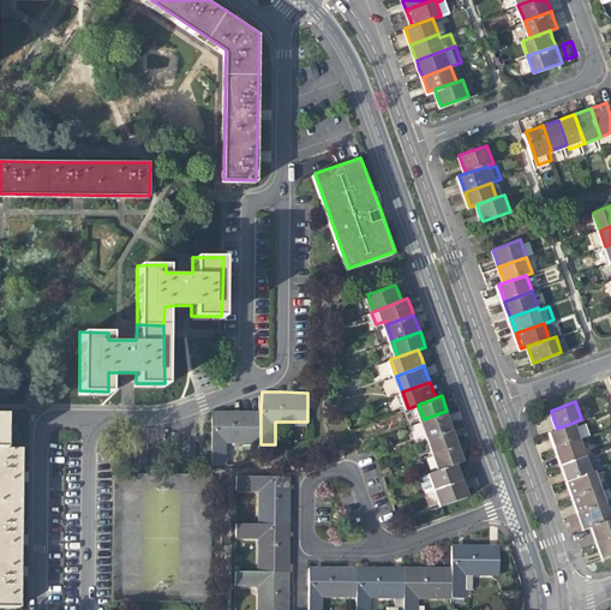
[(226,438),(261,438),(261,410),(235,410),(213,410),(213,462),(226,462),(226,438)]
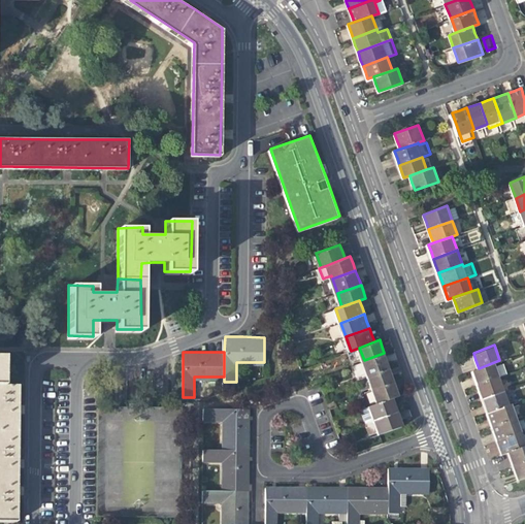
[(364,360),(368,374),(389,367),(387,360),(384,353),(364,360)]
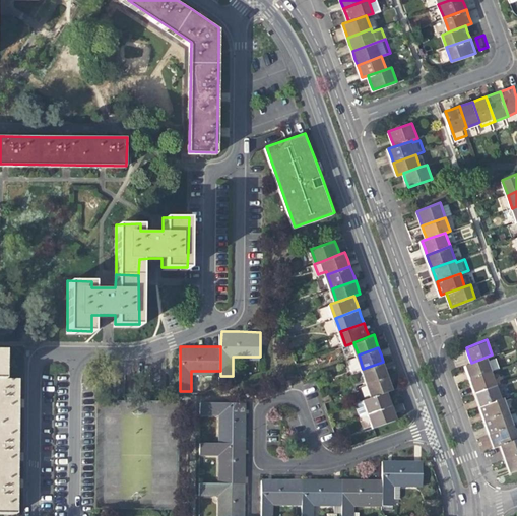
[(0,512),(16,513),(16,493),(17,449),(18,396),(18,379),(4,379),(5,349),(0,348),(0,512)]
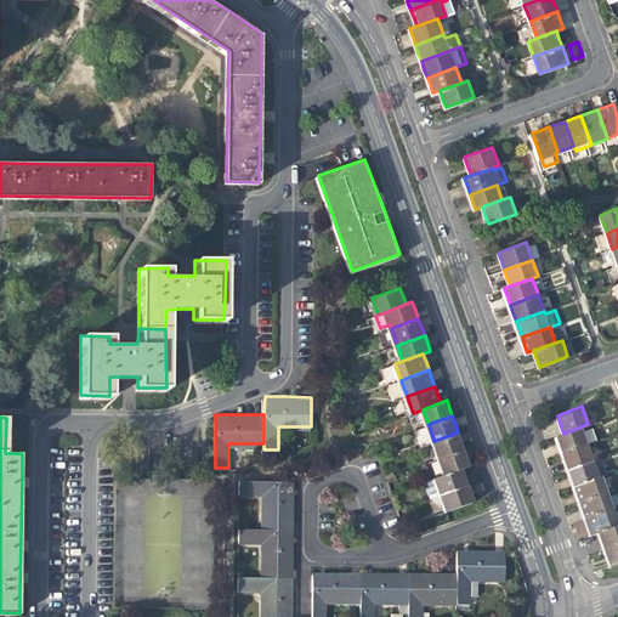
[(560,443),(562,452),(588,442),(582,426),(563,434),(557,436),(560,443)]
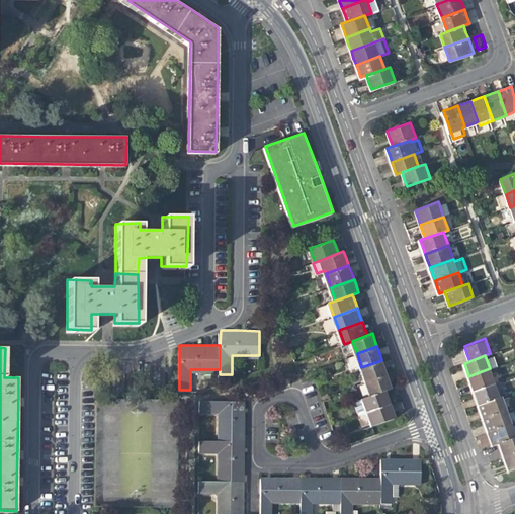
[(361,367),(367,381),(388,374),(384,366),(381,360),(361,367)]
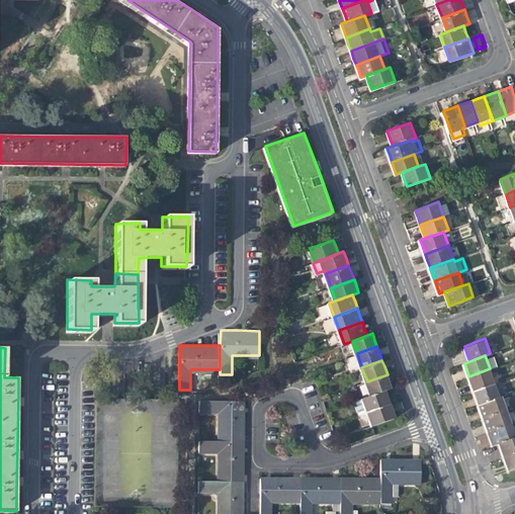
[(471,383),(474,390),(495,381),(490,368),(468,376),(471,383)]
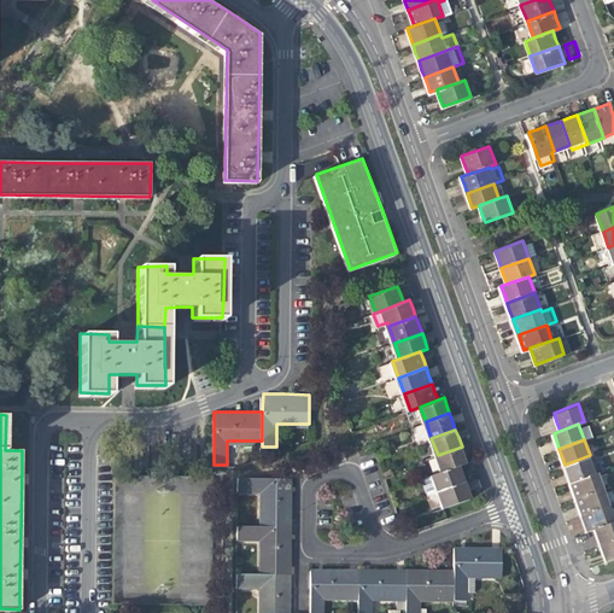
[(465,455),(462,447),(438,455),(443,471),(460,465),(467,462),(465,455)]
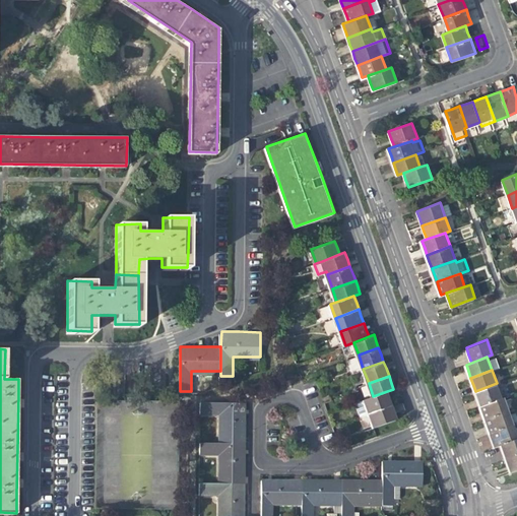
[(502,398),(497,383),(475,391),(478,399),(480,405),(502,398)]
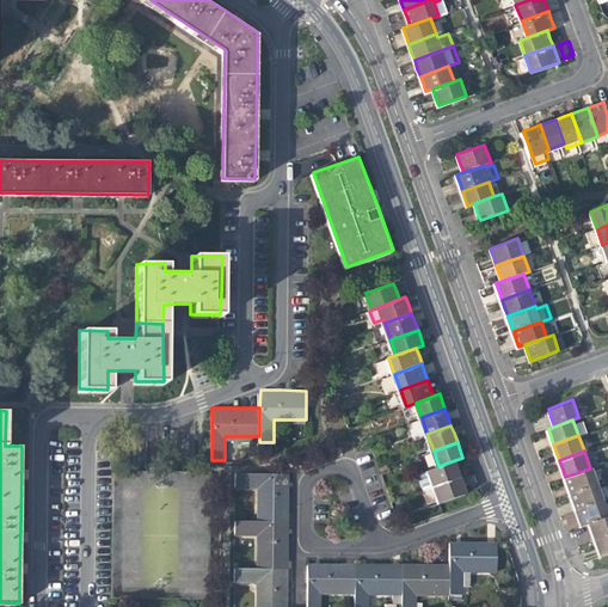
[(421,472),(425,488),(435,485),(461,476),(459,468),(455,460),(438,466),(421,472)]
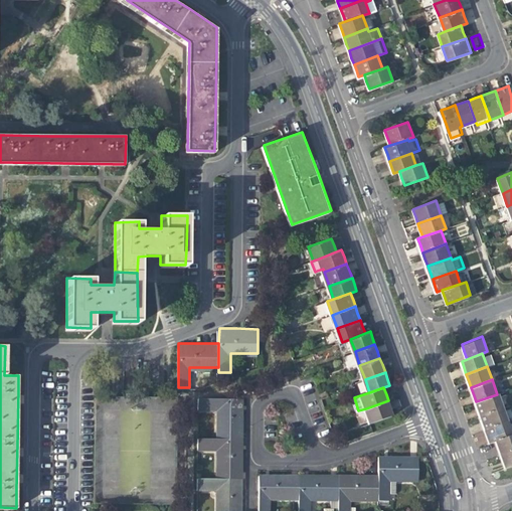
[(499,393),(497,394),(476,401),(478,408),(480,413),(504,405),(499,393)]
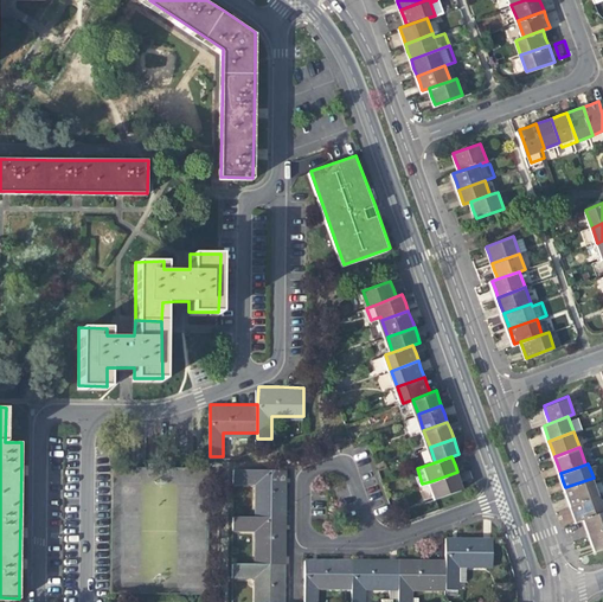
[(258,482),(257,516),(286,516),(286,484),(286,469),(235,468),(235,481),(258,482)]
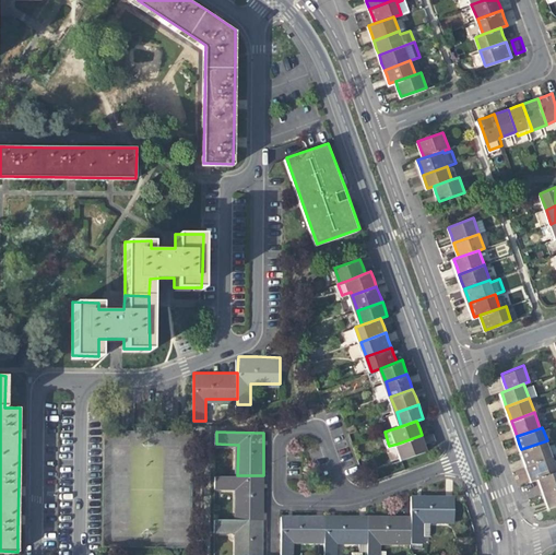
[(425,443),(422,435),(398,444),(403,458),(427,449),(425,443)]
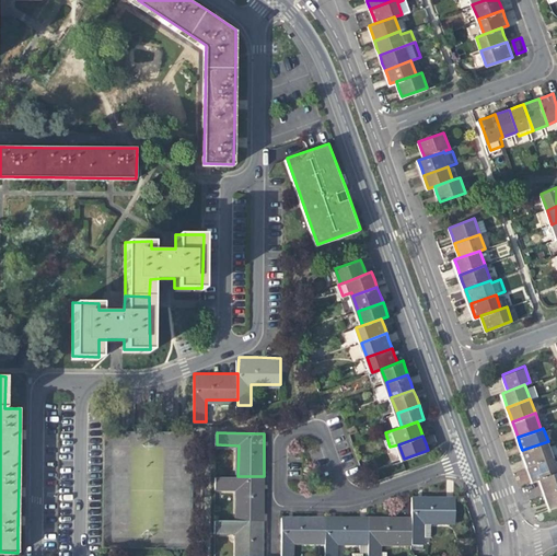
[(554,455),(548,441),(522,450),(525,458),(528,465),(554,455)]
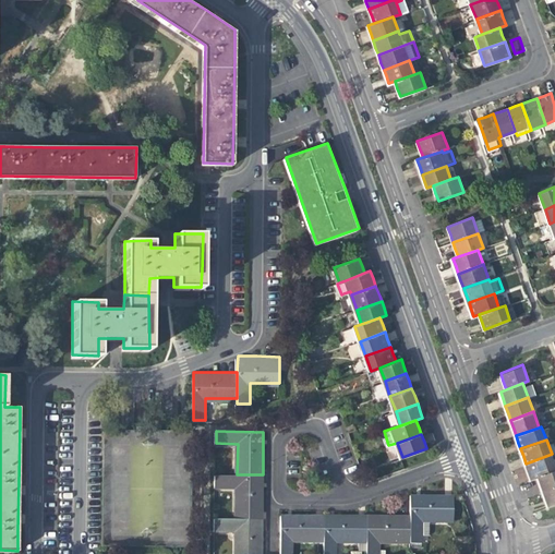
[(531,478),(538,476),(554,470),(554,461),(552,454),(526,464),(528,471),(531,478)]
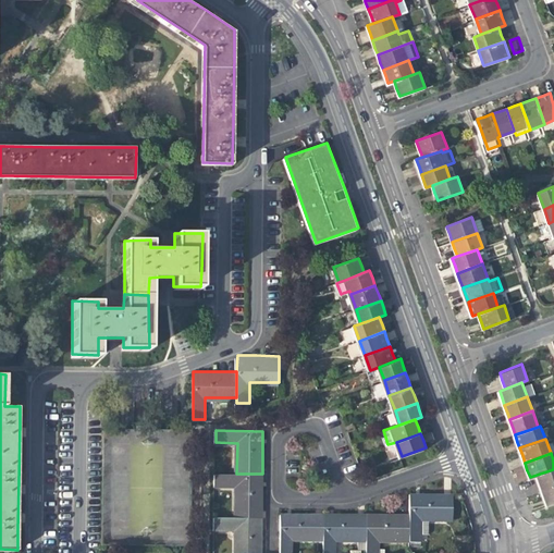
[(539,482),(541,490),(553,484),(553,469),(537,475),(539,482)]
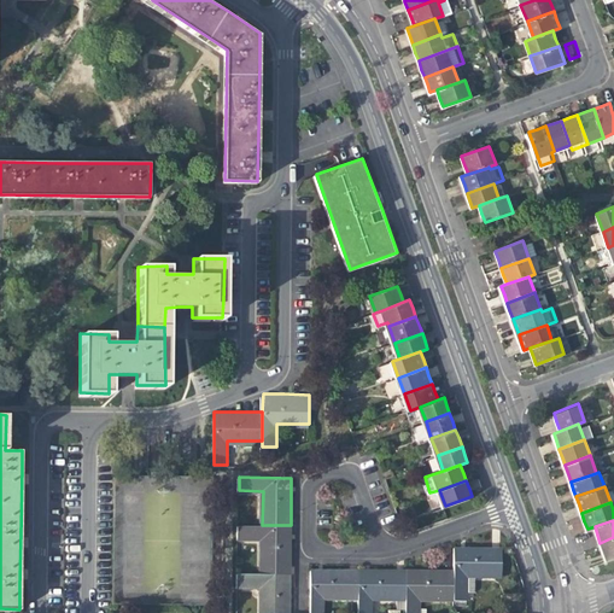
[(262,538),(262,572),(291,572),(291,537),(291,525),(262,525),(238,524),(238,537),(262,538)]
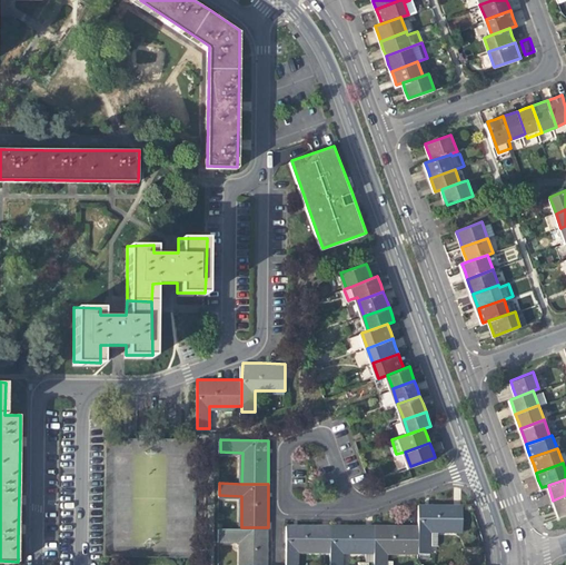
[(565,495),(553,501),(555,507),(558,515),(565,512),(565,495)]
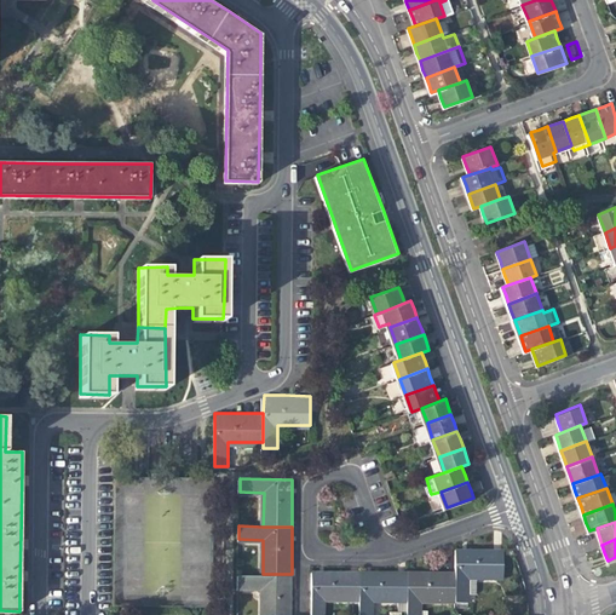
[(456,546),(456,570),(456,599),(470,599),(470,576),(505,576),(505,547),(476,547),(456,546)]
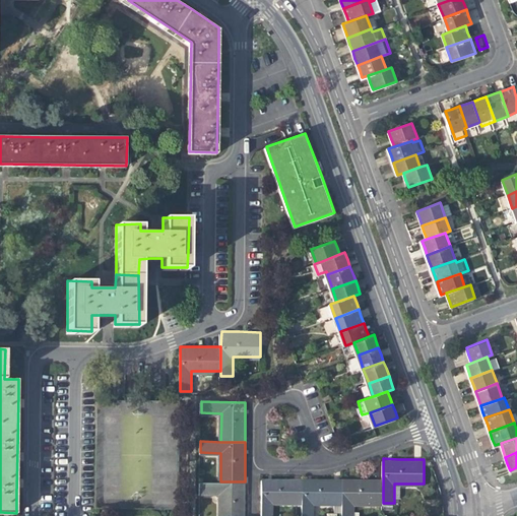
[(273,515),(273,502),(303,503),(303,478),(283,477),(262,477),(262,515),(273,515)]
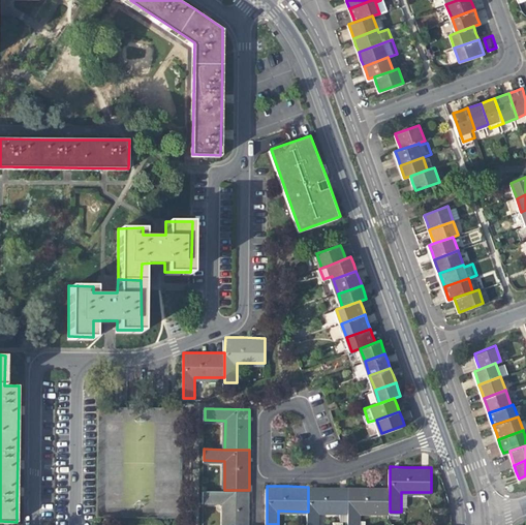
[(318,524),(319,512),(348,512),(349,487),(326,487),(308,487),(308,512),(307,524),(318,524)]
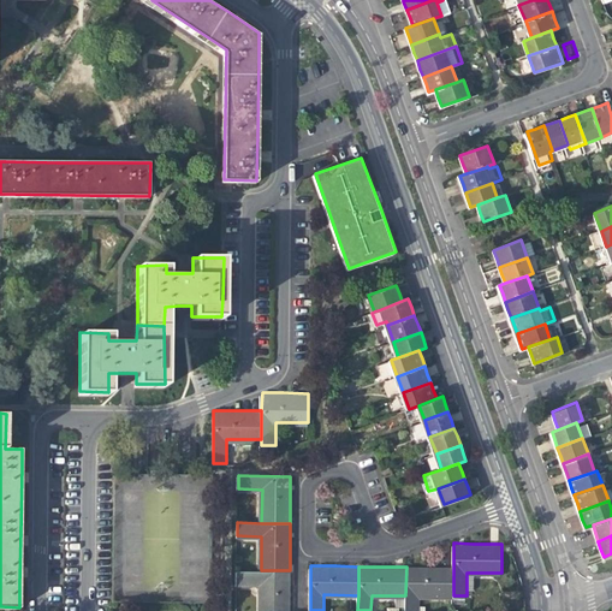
[(419,610),(420,595),(453,595),(453,567),(429,567),(406,567),(405,595),(405,610),(419,610)]
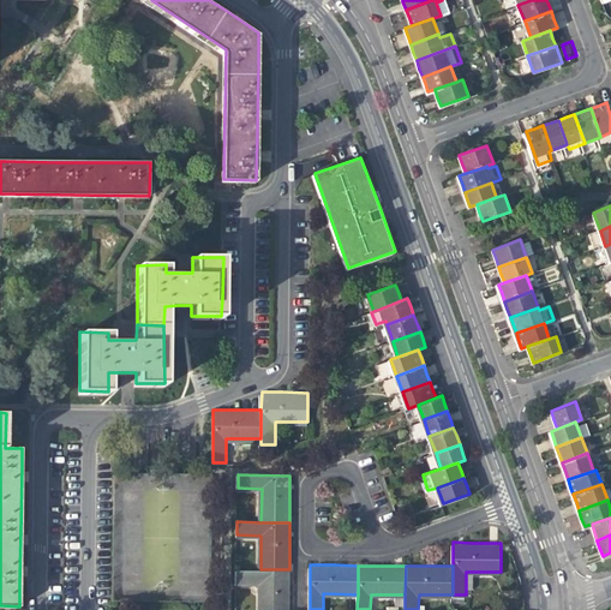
[(288,609),(289,579),(289,569),(261,569),(237,569),(237,582),(261,582),(259,609),(288,609)]
